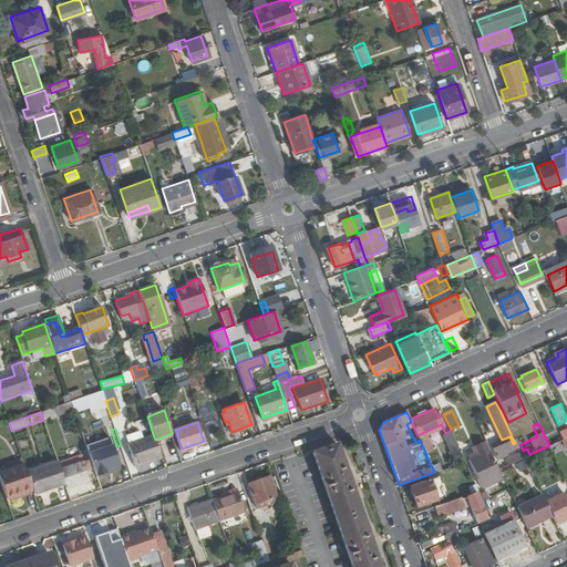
[(444,433),(451,449),(459,446),(451,430),(445,433),(444,433)]
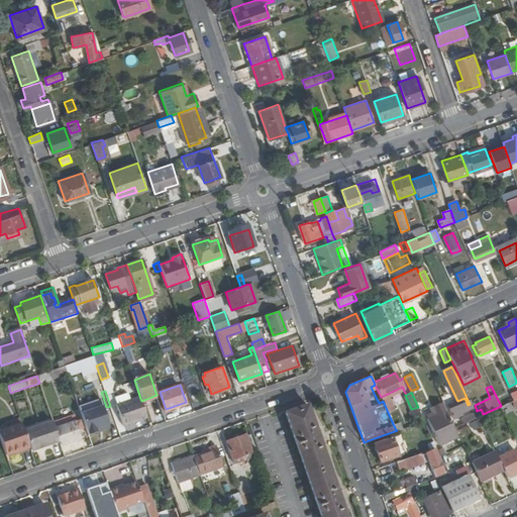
[(117,404),(124,424),(146,416),(141,401),(139,396),(117,404)]
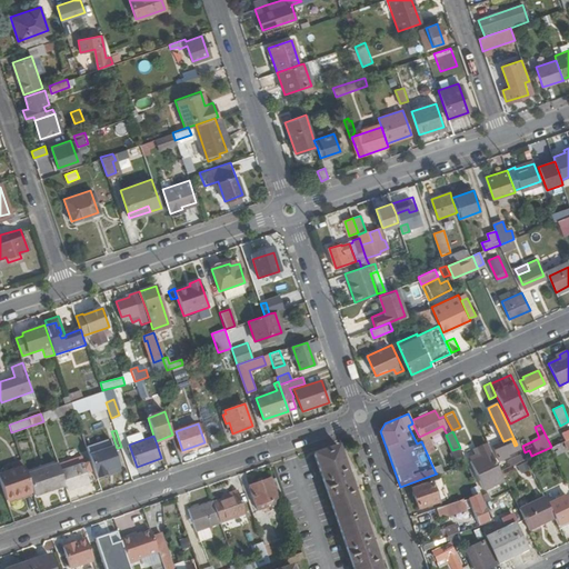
[(503,441),(493,446),(497,453),(515,446),(511,438),(503,441)]
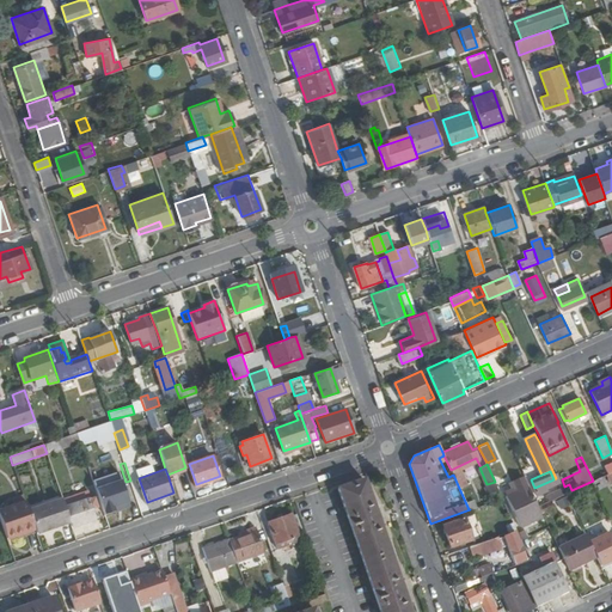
[(338,488),(381,611),(415,611),(412,603),(408,604),(405,597),(399,582),(379,525),(374,509),(372,501),(363,478),(338,488)]
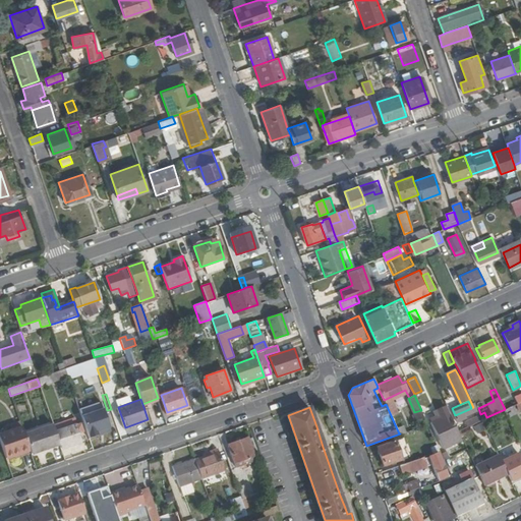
[(431,422),(443,447),(460,439),(446,407),(437,411),(440,418),(431,422)]
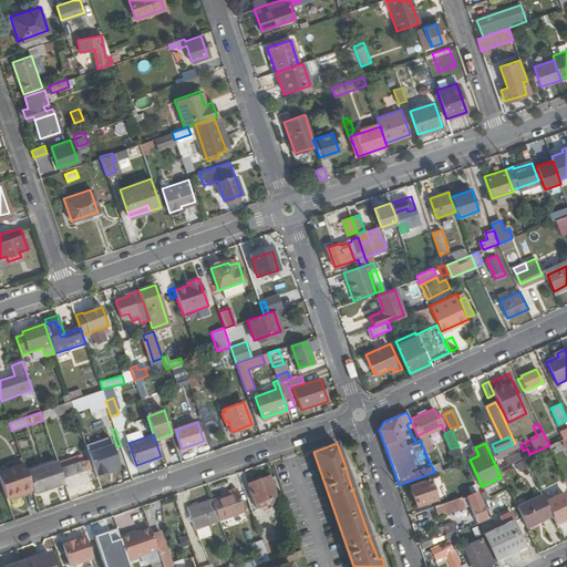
[(116,446),(121,461),(125,459),(121,445),(116,446)]
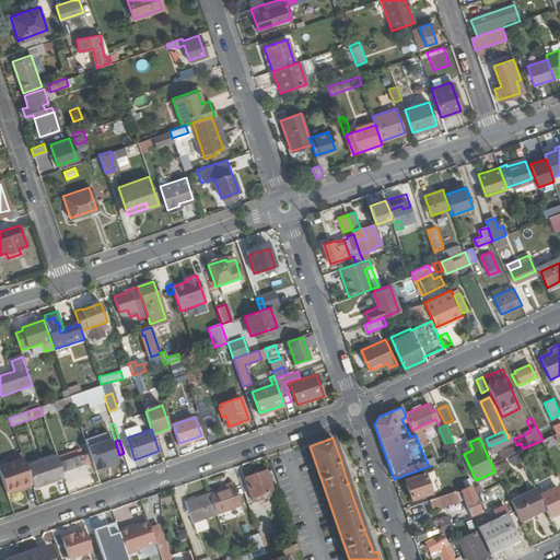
[(93,450),(97,462),(115,456),(111,444),(93,450)]
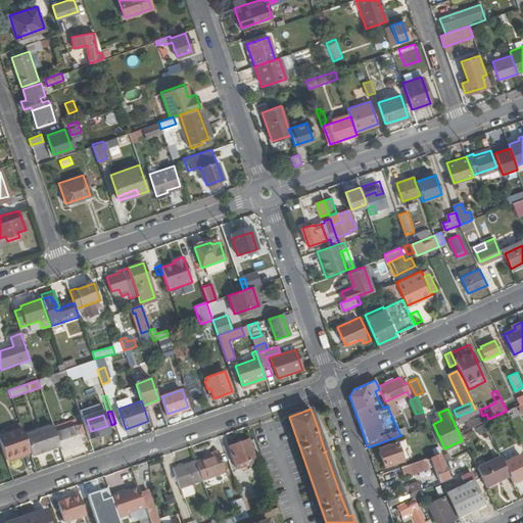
[(60,445),(61,448),(81,442),(78,434),(83,432),(80,425),(62,431),(59,423),(53,426),(60,445)]
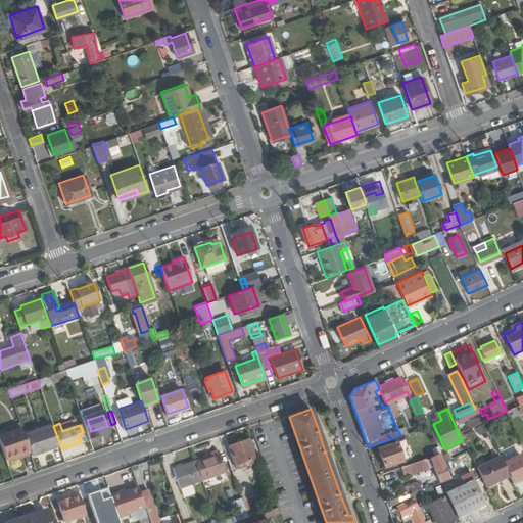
[(24,435),(32,456),(60,445),(53,426),(24,435)]
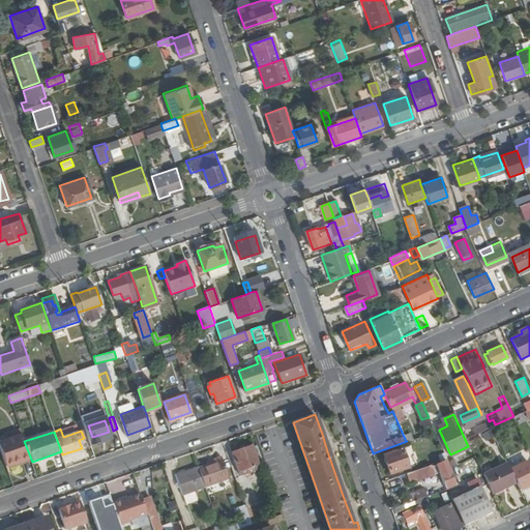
[(0,441),(0,451),(5,466),(30,457),(24,441),(22,435),(0,441)]
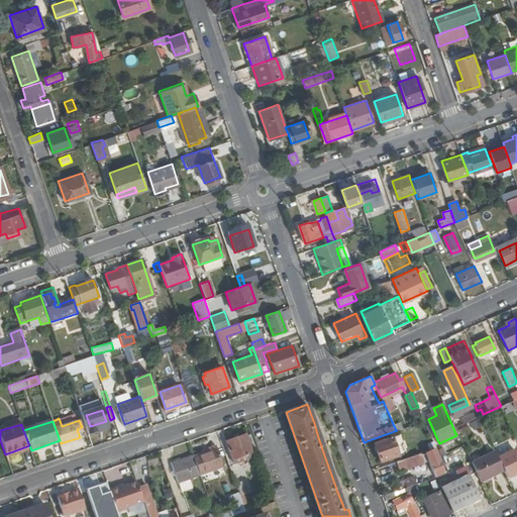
[(227,441),(233,458),(252,452),(246,434),(227,441)]
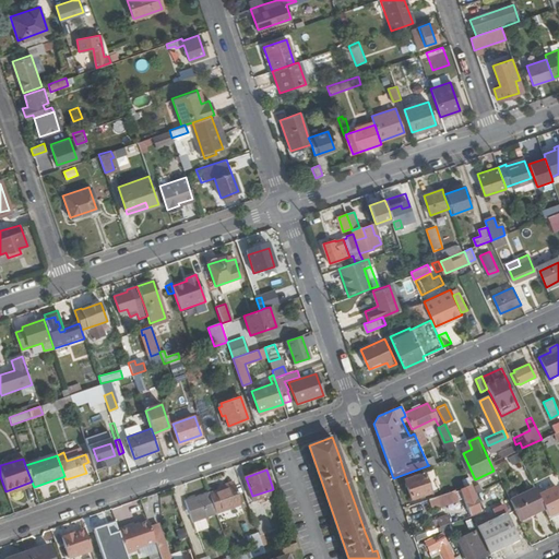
[(405,478),(412,498),(431,492),(425,472),(405,478)]
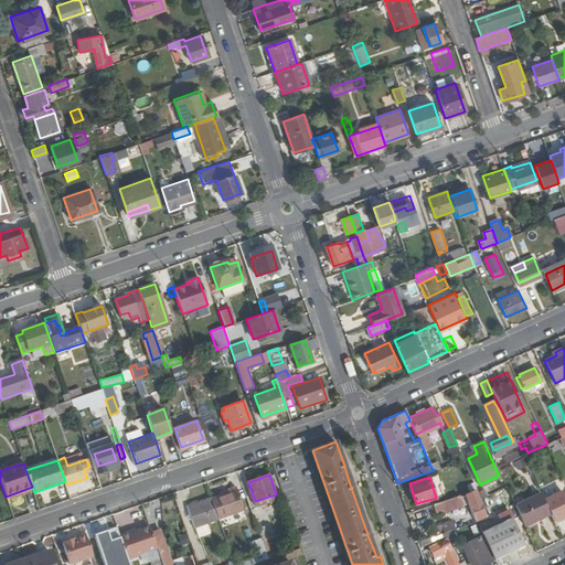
[(221,491),(222,496),(236,490),(235,487),(221,491)]
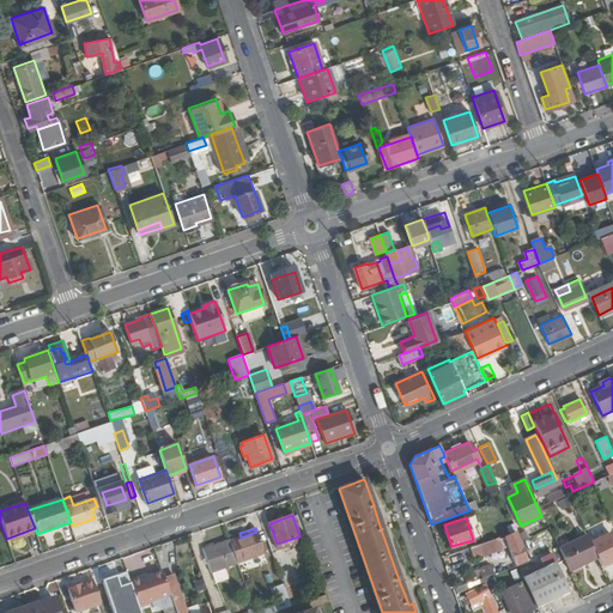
[(229,541),(237,564),(265,554),(256,532),(241,538),(229,541)]
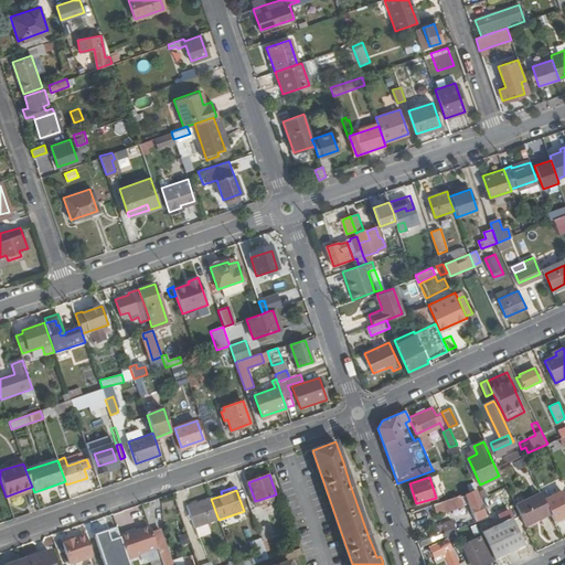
[(465,496),(476,520),(488,514),(486,508),(482,509),(475,491),(465,496)]
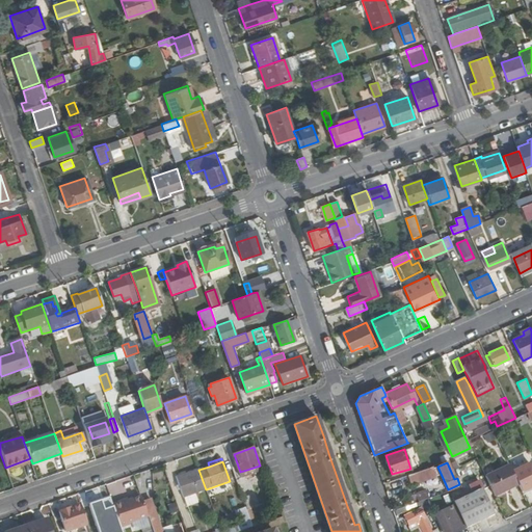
[(511,471),(517,483),(521,490),(531,484),(531,469),(529,462),(511,471)]
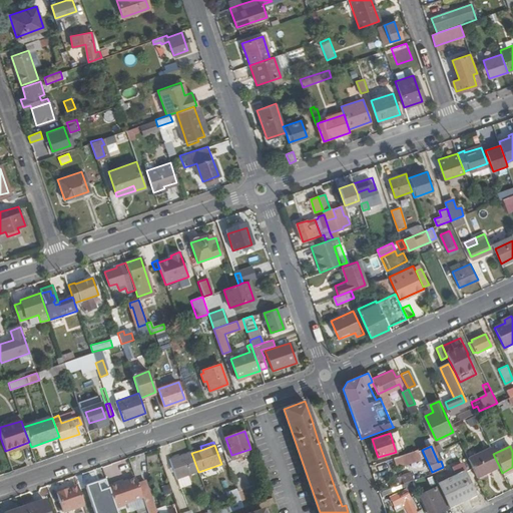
[(468,457),(477,477),(499,466),(493,454),(490,447),(468,457)]
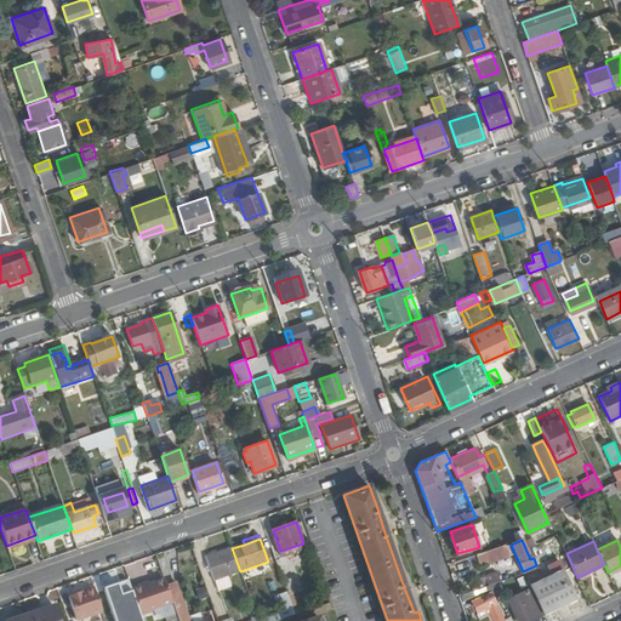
[(503,545),(477,553),(478,557),(480,556),(482,559),(495,556),(496,559),(507,556),(503,545)]
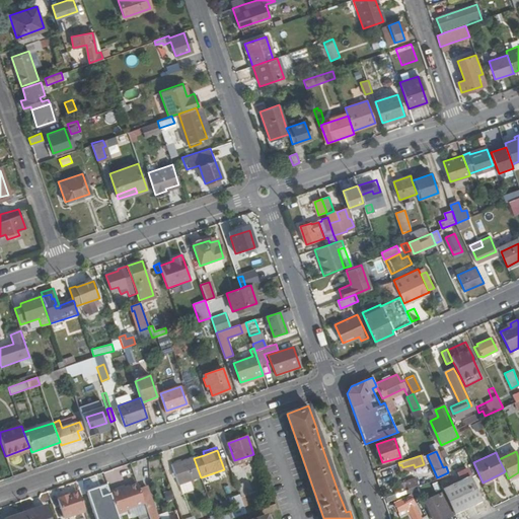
[(171,465),(178,487),(201,478),(201,477),(194,458),(194,457),(171,465)]
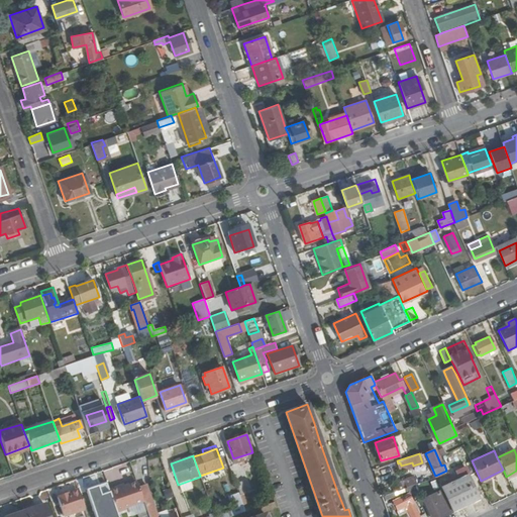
[(452,480),(464,504),(479,498),(468,474),(452,480)]
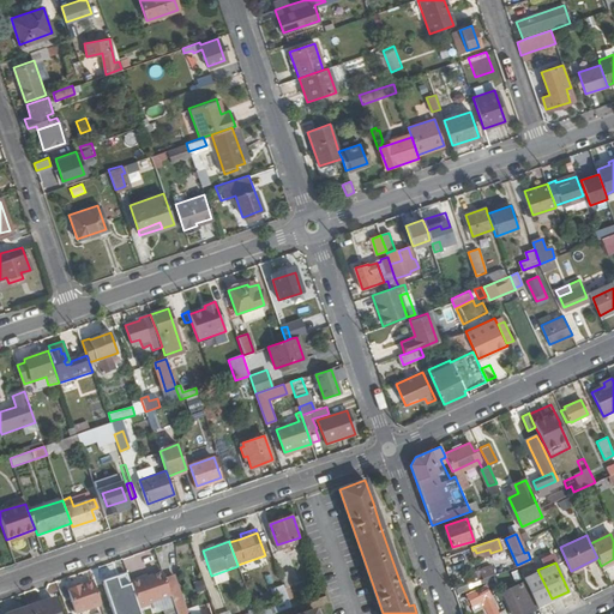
[(480,569),(482,577),(489,576),(494,573),(492,566),(487,567),(487,566),(480,569)]
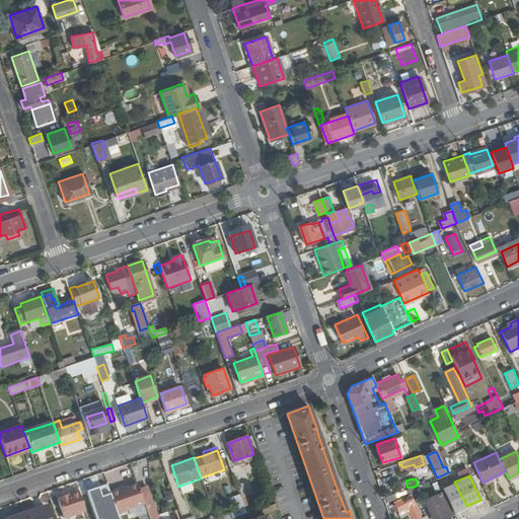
[(444,491),(426,500),(434,518),(439,518),(466,507),(466,506),(454,482),(442,488),(444,491)]
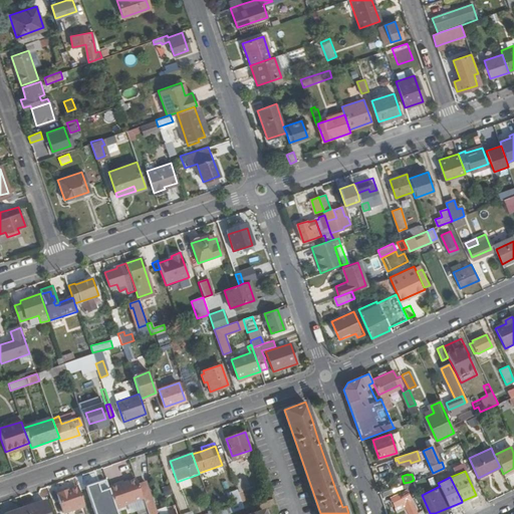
[(108,487),(116,510),(125,507),(124,505),(143,499),(138,485),(136,480),(123,484),(123,486),(118,487),(117,484),(108,487)]
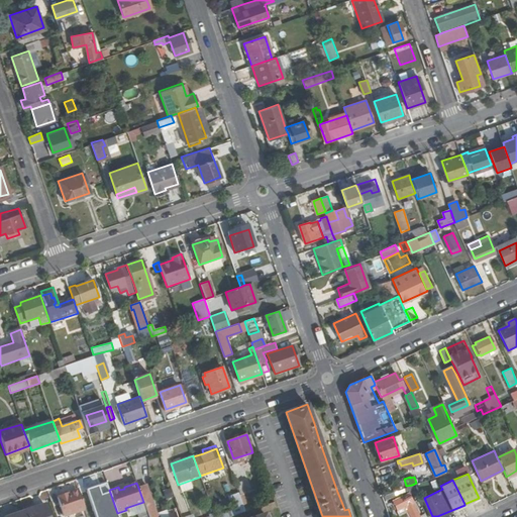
[(143,502),(147,516),(158,516),(146,485),(138,488),(143,502)]
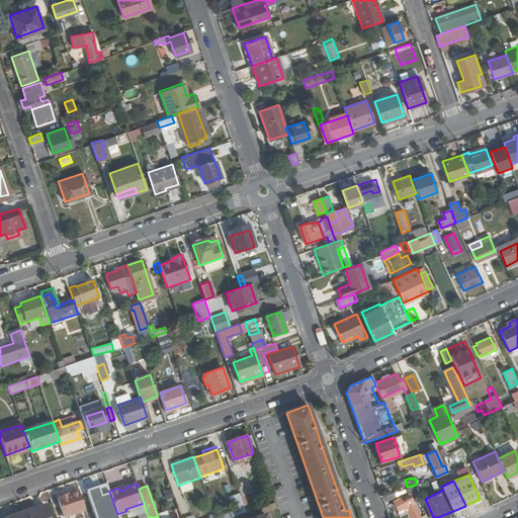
[(58,498),(64,517),(85,510),(79,491),(58,498)]
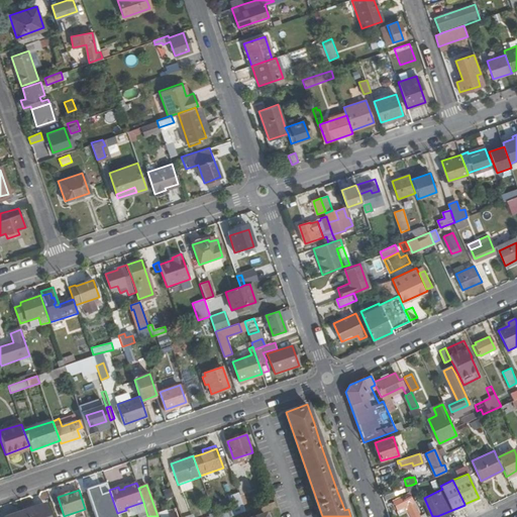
[(337,492),(342,504),(346,503),(342,491),(337,492)]
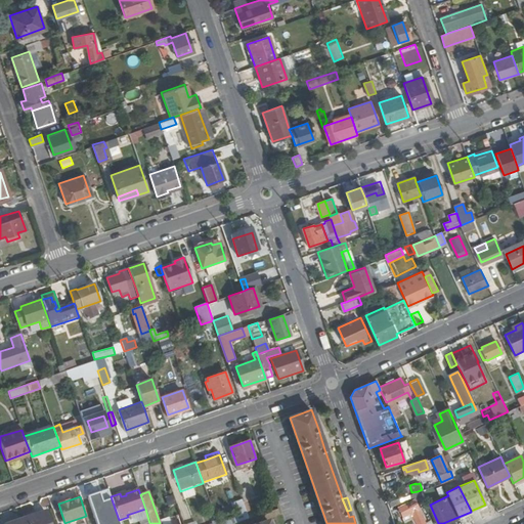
[(397,506),(402,515),(407,513),(408,516),(411,515),(416,523),(426,523),(412,497),(397,506)]
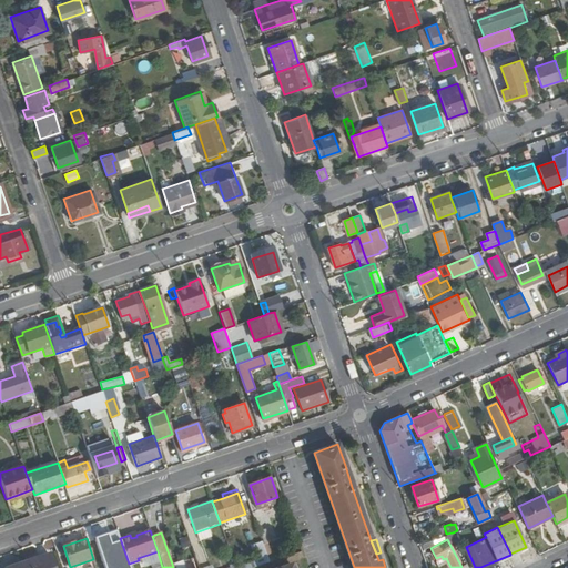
[(97,547),(99,558),(108,557),(105,545),(97,547)]
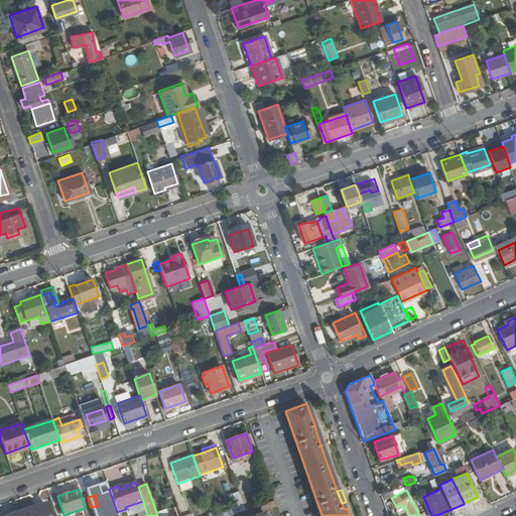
[(212,503),(215,513),(227,509),(224,499),(212,503)]
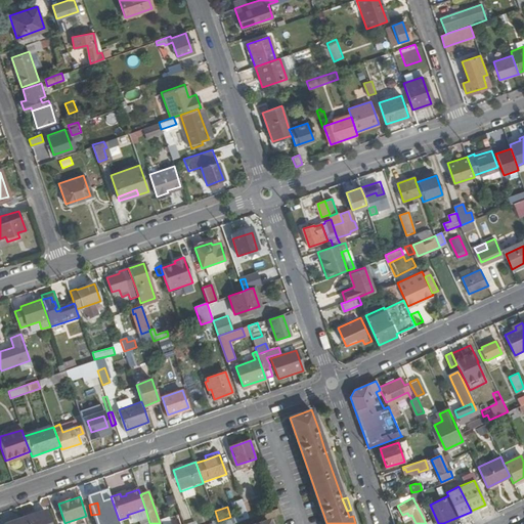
[(238,509),(243,519),(248,518),(244,507),(238,509)]
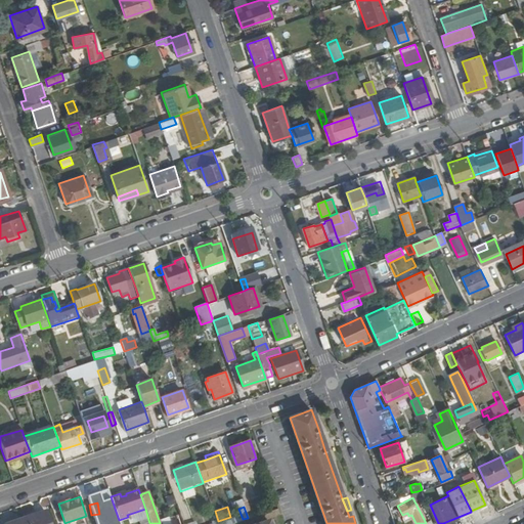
[(26,520),(27,523),(49,523),(45,512),(26,518),(26,520)]
